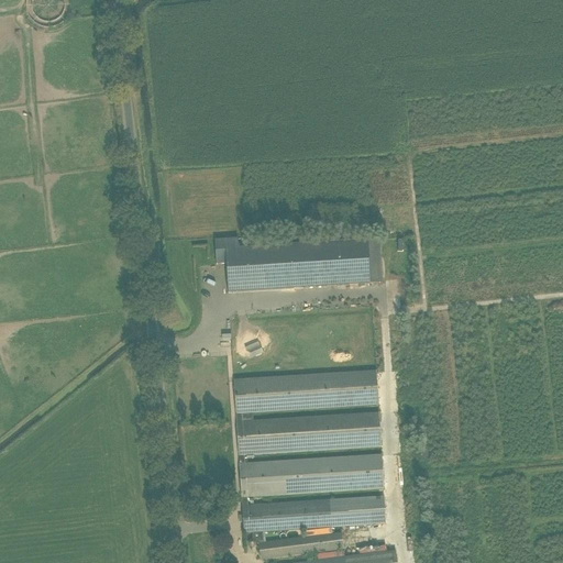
[(367,241),(238,249),(238,240),(213,241),(216,261),(220,261),(220,265),(225,264),(228,294),(315,288),(371,285),(370,267),(367,241)]
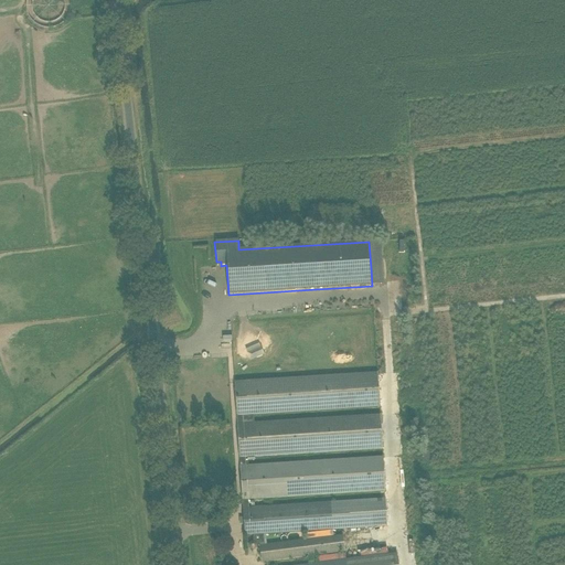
[(380,241),(369,242),(371,268),(382,267),(380,241)]
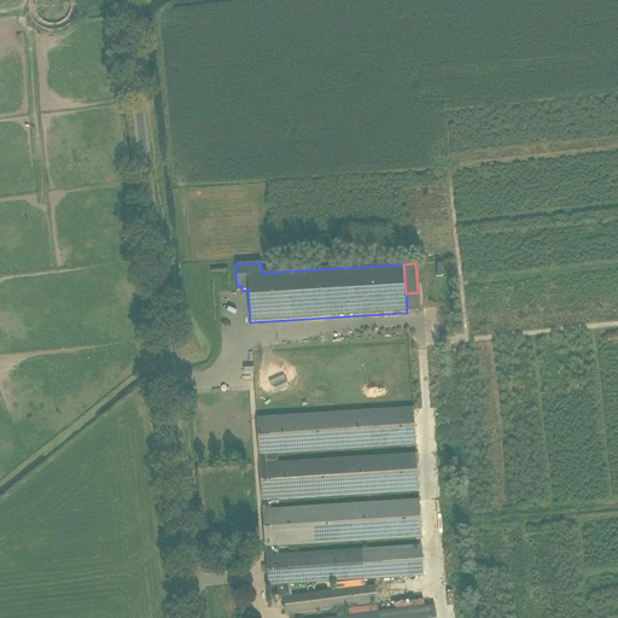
[(274,394),(287,388),(283,375),(268,382),(274,394)]
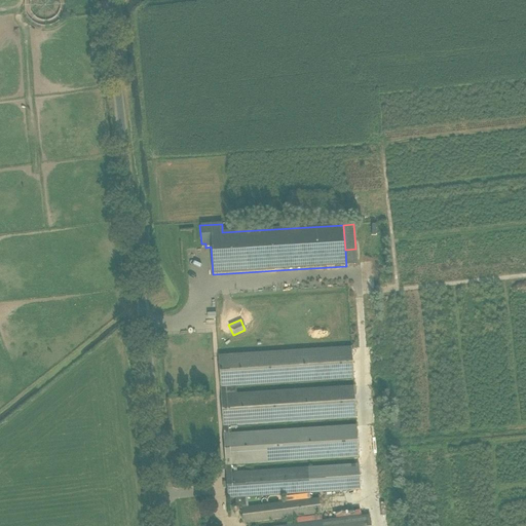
[(350,347),(217,354),(220,412),(268,409),(269,423),(354,419),(353,386),(236,392),(236,386),(352,380),(350,347)]
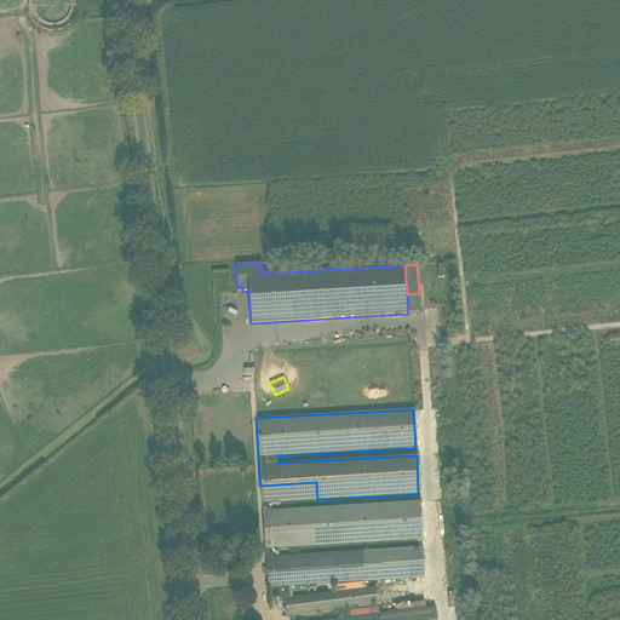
[(471,494),(461,495),(461,507),(471,507),(471,494)]
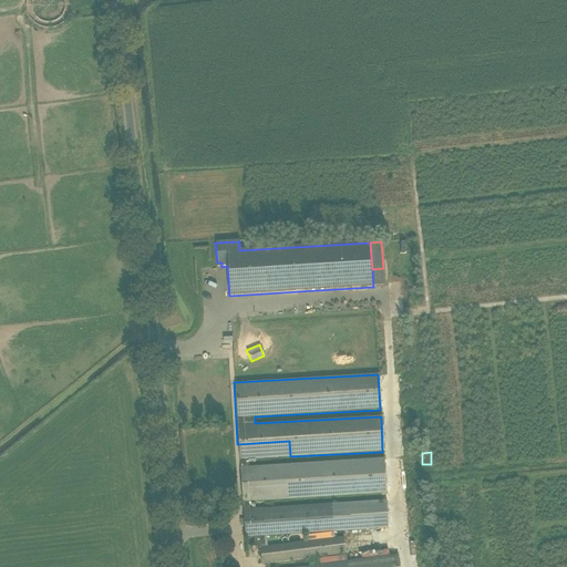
[(384,460),(239,466),(240,484),(246,484),(246,490),(280,488),(280,500),(385,495),(384,460)]
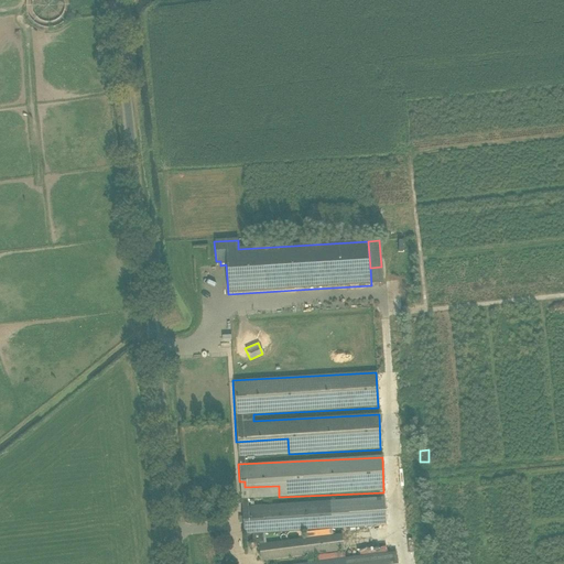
[(248,499),(241,499),(243,535),(253,535),(253,544),(259,544),(264,544),(263,534),(360,528),(361,538),(377,537),(377,527),(387,527),(384,498),(248,508),(248,499)]
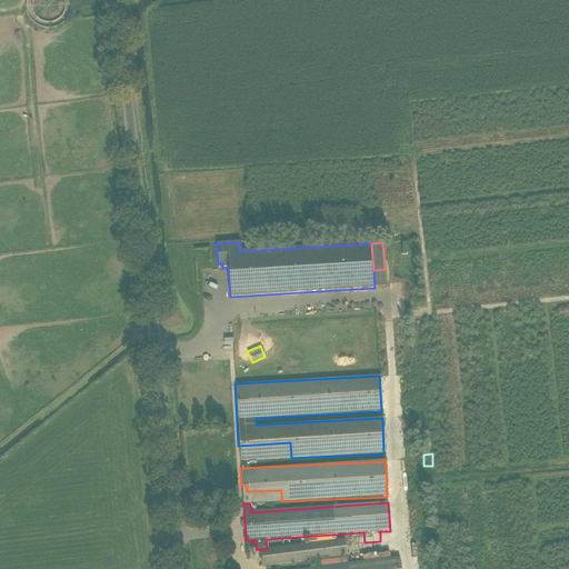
[(267,549),(261,549),(262,568),(265,568),(267,568),(267,567),(347,557),(345,539),(267,549)]
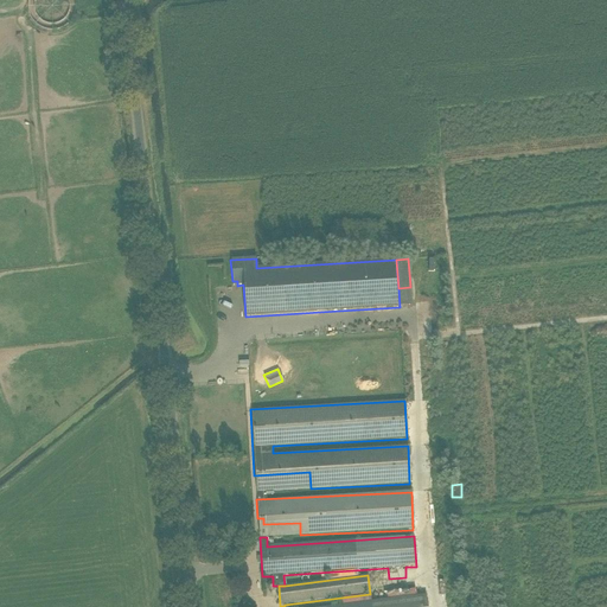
[(428,606),(427,594),(325,606),(428,606)]
